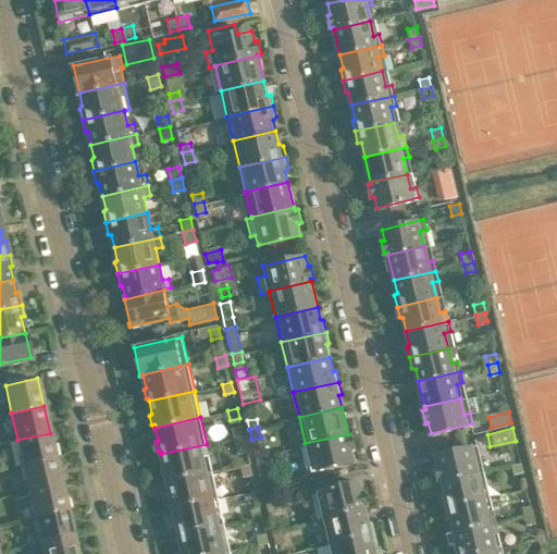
[(23,465),(56,458),(50,433),(17,440),(23,465)]
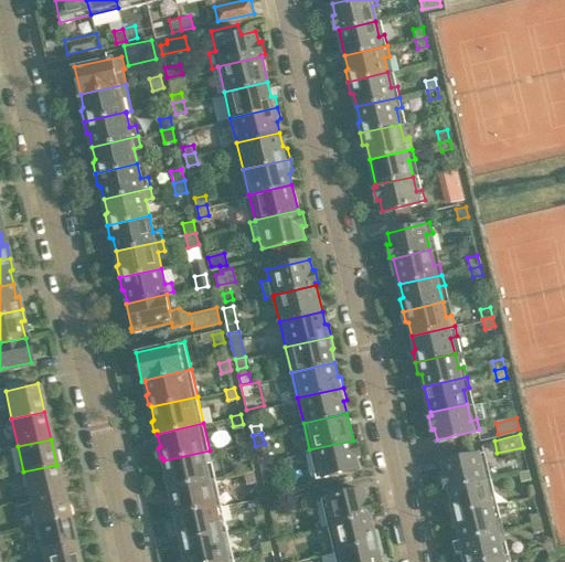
[(353,443),(353,441),(309,449),(316,477),(359,467),(356,455),(359,454),(356,442),(353,443)]
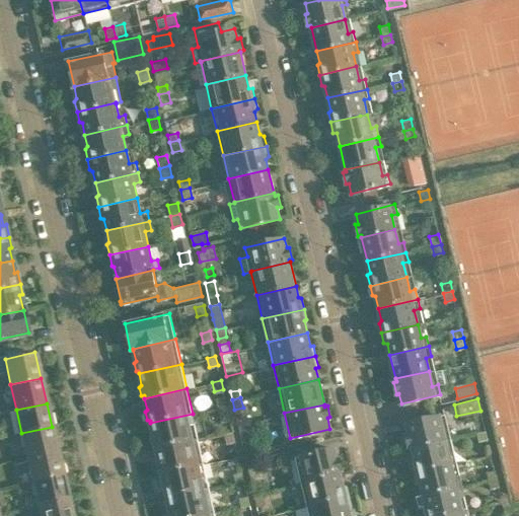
[(229,414),(227,406),(218,408),(220,417),(229,414)]
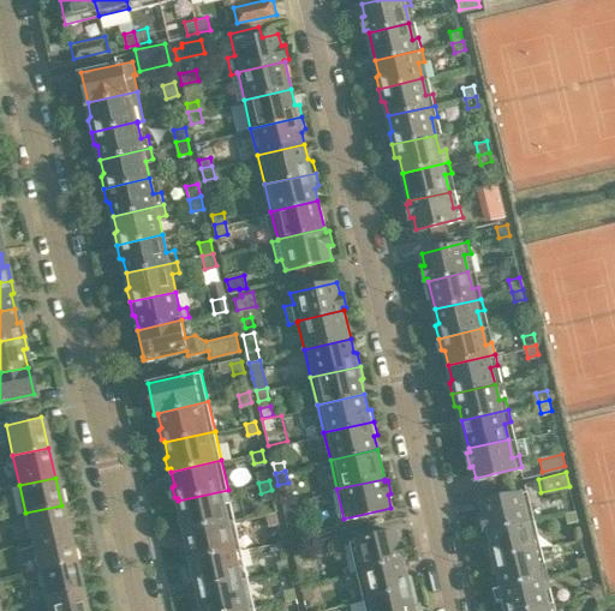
[(184,527),(185,529),(234,519),(228,490),(178,501),(181,514),(178,516),(180,526),(184,527)]
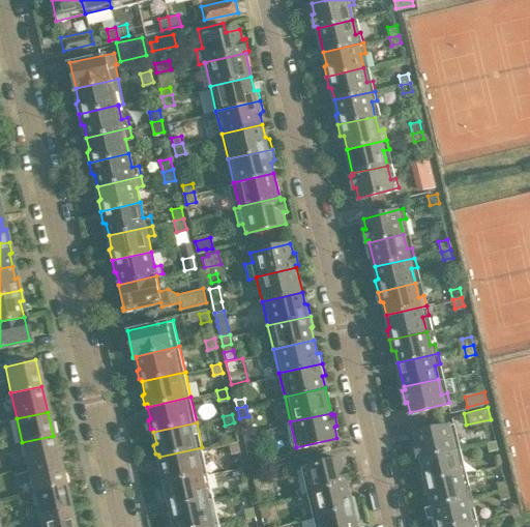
[(421,459),(461,449),(459,438),(452,439),(449,425),(414,432),(417,443),(414,443),(417,456),(420,455),(421,459)]
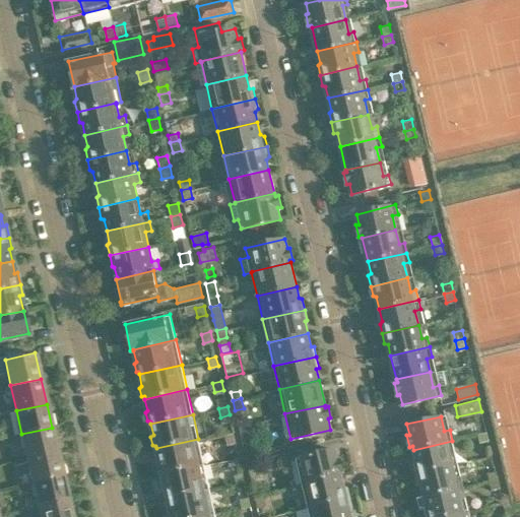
[(238,425),(243,446),(252,444),(254,453),(255,455),(267,452),(266,446),(257,449),(251,427),(257,426),(256,422),(251,424),(250,422),(238,425)]
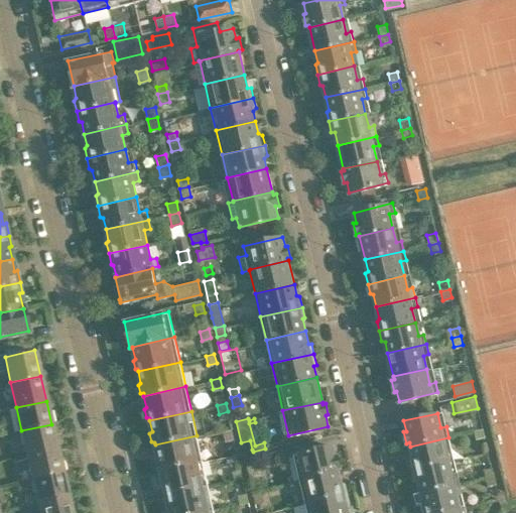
[(57,449),(51,424),(21,430),(27,456),(57,449)]
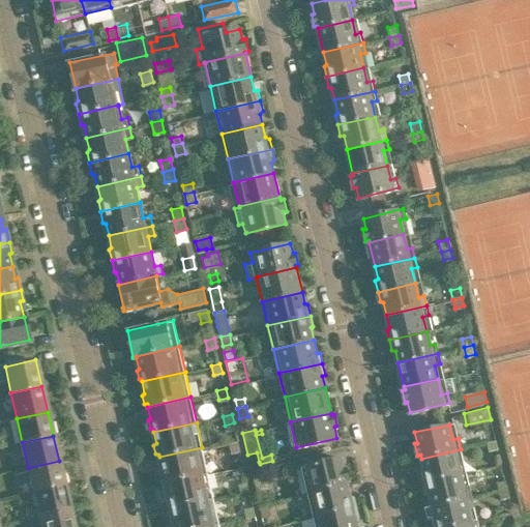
[(240,448),(238,439),(229,441),(231,450),(240,448)]
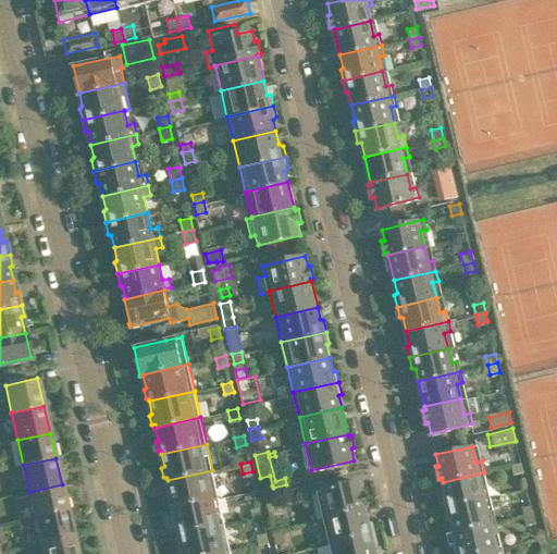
[(511,464),(514,474),(523,470),(521,462),(511,464)]
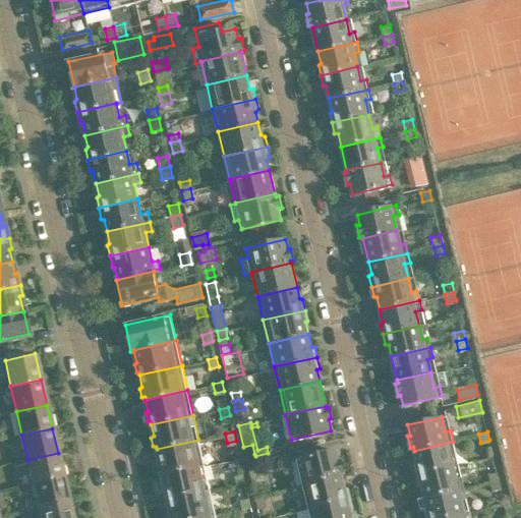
[(205,464),(198,440),(157,449),(162,474),(205,464)]
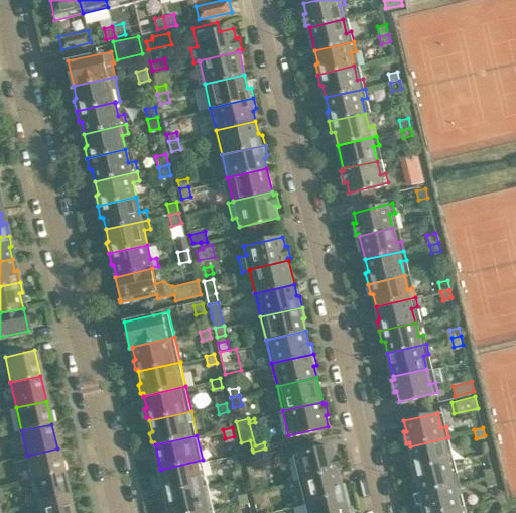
[(410,446),(412,458),(409,461),(412,472),(449,463),(445,446),(450,445),(448,437),(410,446)]
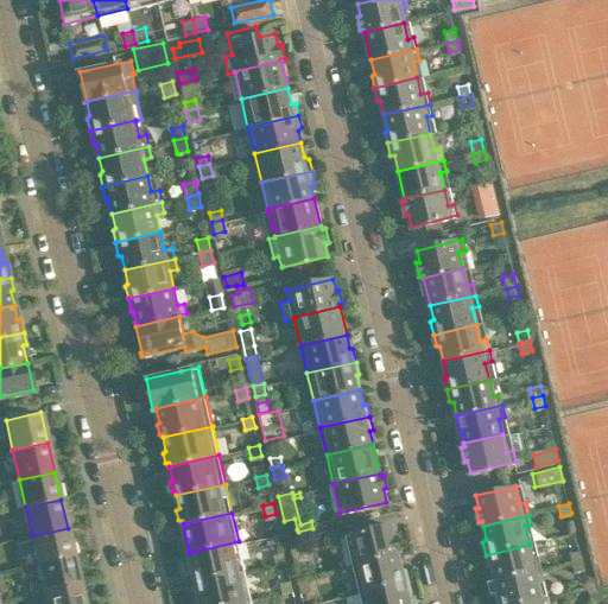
[(392,525),(346,536),(353,564),(398,553),(398,550),(400,550),(397,536),(394,538),(392,525)]
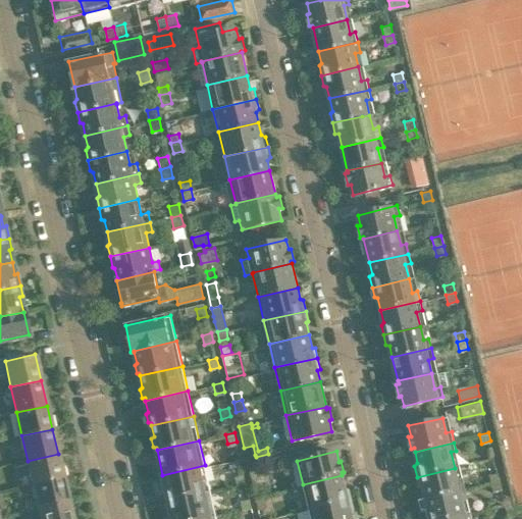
[(33,484),(63,478),(58,454),(28,461),(33,484)]
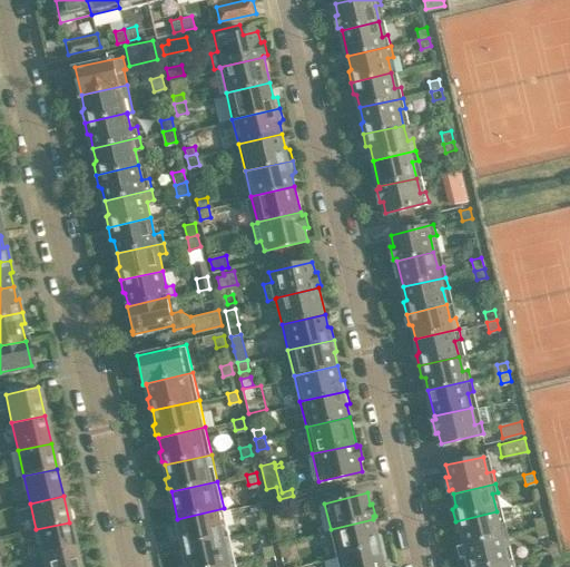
[(271,508),(273,517),(283,515),(281,506),(271,508)]
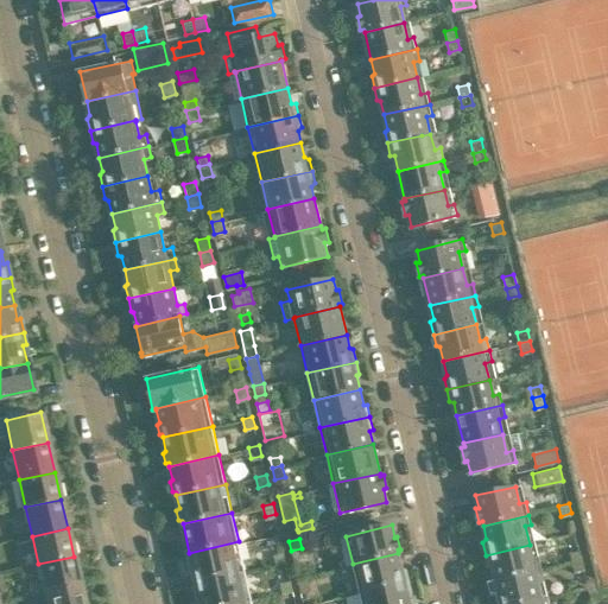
[(192,568),(196,582),(245,571),(239,541),(189,553),(190,555),(187,558),(189,567),(192,568)]
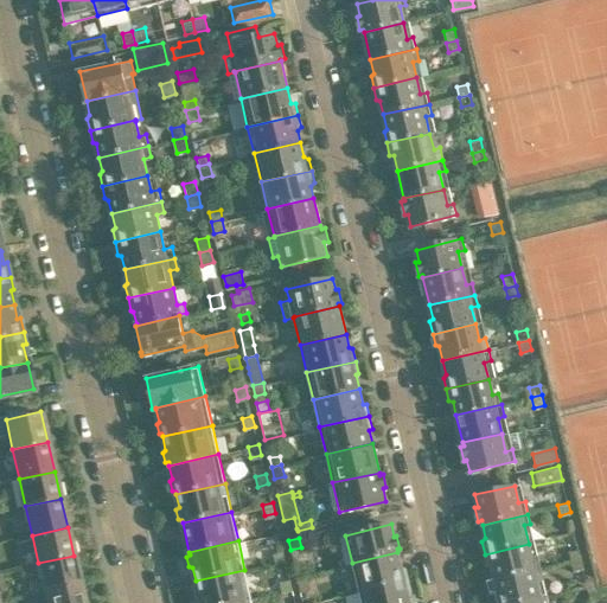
[(529,544),(485,555),(487,563),(492,566),(496,581),(542,570),(538,556),(531,558),(529,544)]
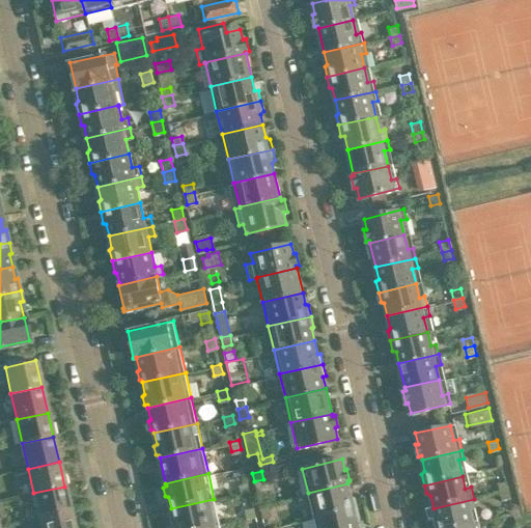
[(500,494),(509,492),(506,479),(497,481),(500,494)]
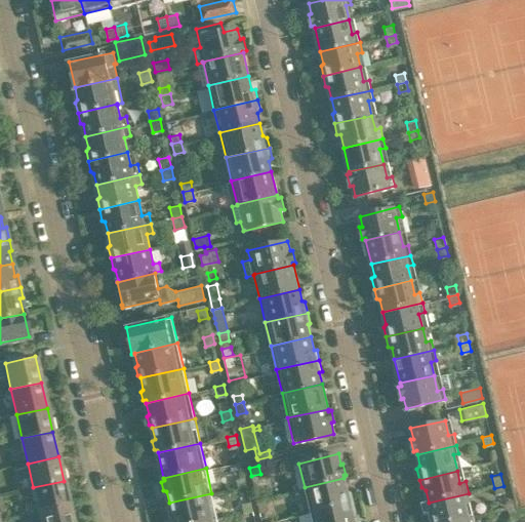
[(236,478),(238,487),(247,485),(245,476),(236,478)]
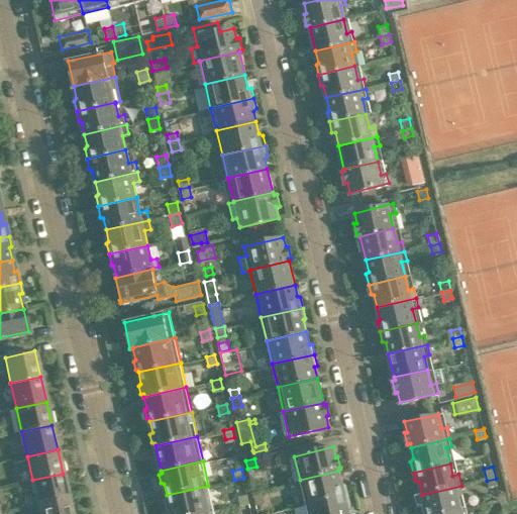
[(341,482),(338,471),(300,480),(305,504),(347,494),(344,484),(341,482)]
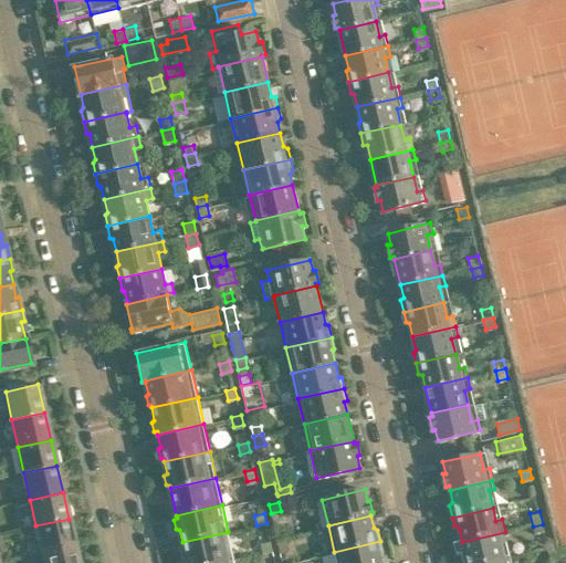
[(75,546),(69,519),(35,525),(42,553),(75,546)]
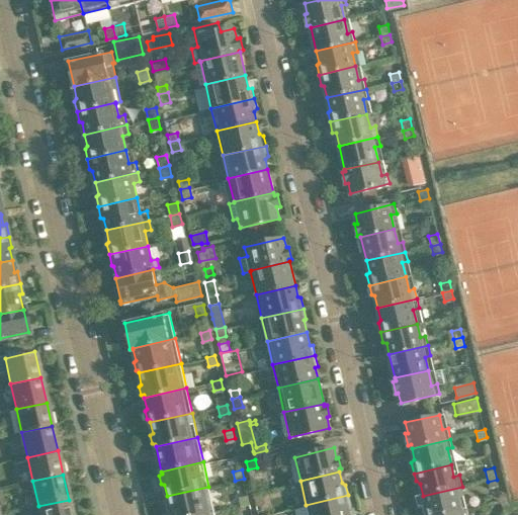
[(196,514),(214,511),(208,487),(167,496),(167,498),(165,500),(167,509),(170,509),(171,514),(196,514)]
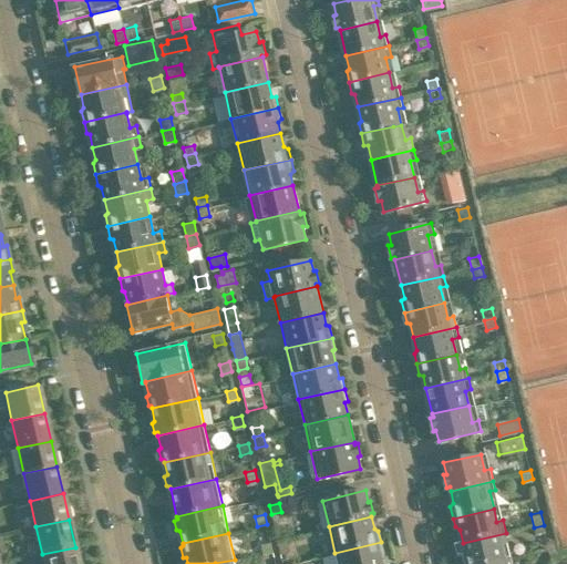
[(506,533),(463,543),(466,554),(463,557),(464,563),(491,563),(506,561),(502,543),(507,542),(506,533)]
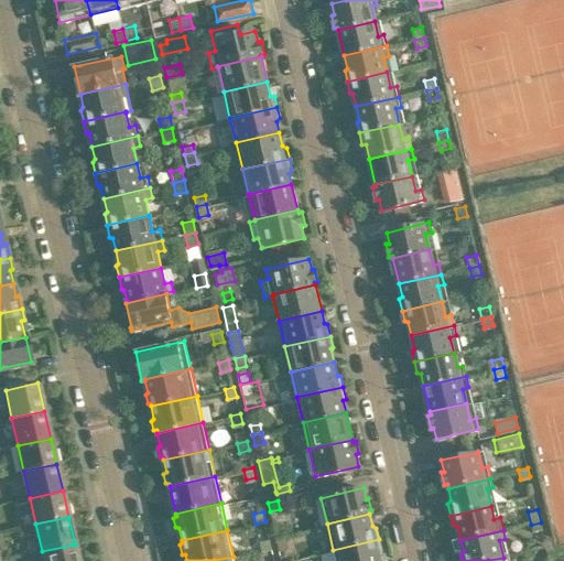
[(285,533),(275,536),(278,546),(288,543),(285,533)]
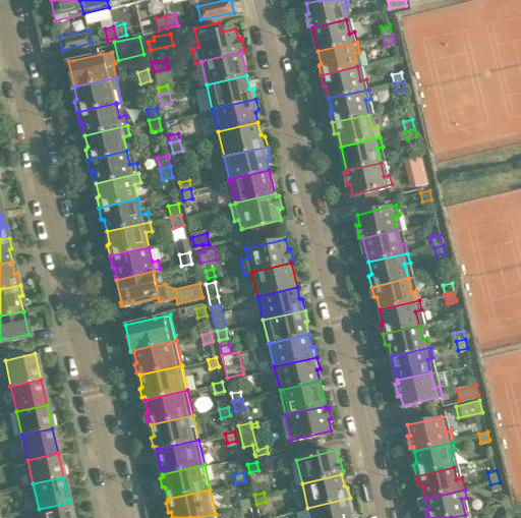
[(251,506),(248,497),(240,499),(242,508),(251,506)]
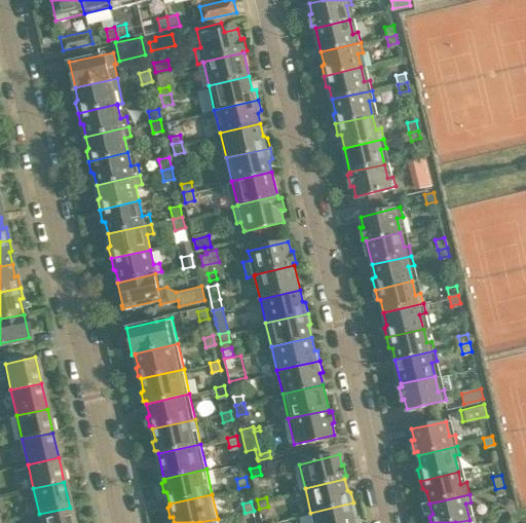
[(310,513),(312,522),(354,522),(353,515),(355,513),(353,502),(310,513)]
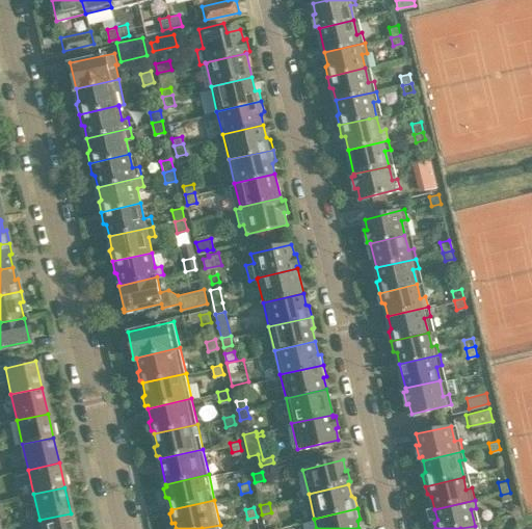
[(74,528),(71,513),(40,520),(42,528),(74,528)]
